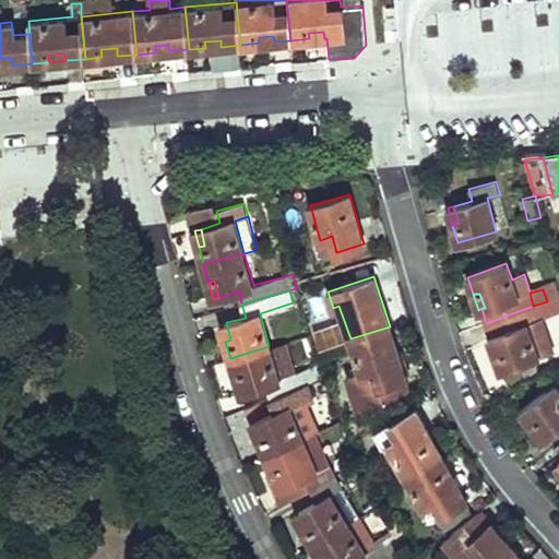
[(494,353),(500,371),(554,353),(544,318),(558,313),(558,297),(547,301),(533,306),(486,323),(490,336),(496,335),(500,351),(494,353)]
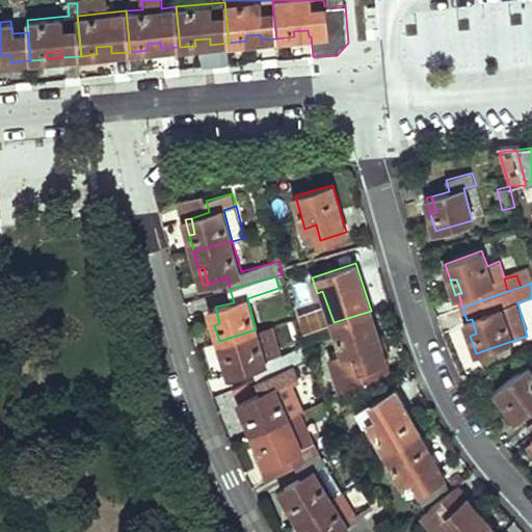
[(219,323),(215,307),(210,308),(214,325),(219,323)]
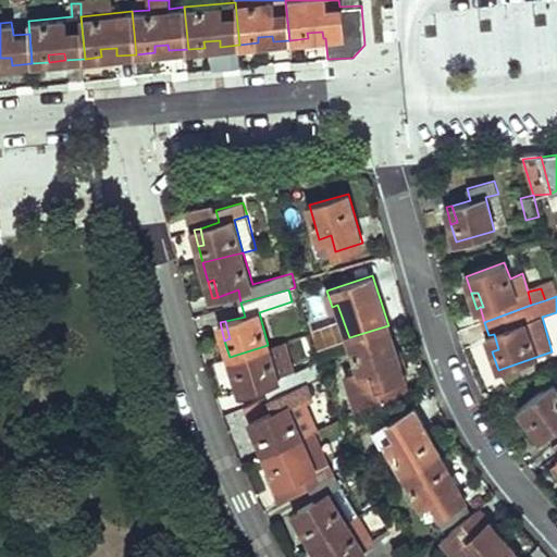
[(406,373),(388,325),(349,337),(360,370),(347,374),(358,413),(384,403),(382,399),(376,385),(401,375),(406,373)]
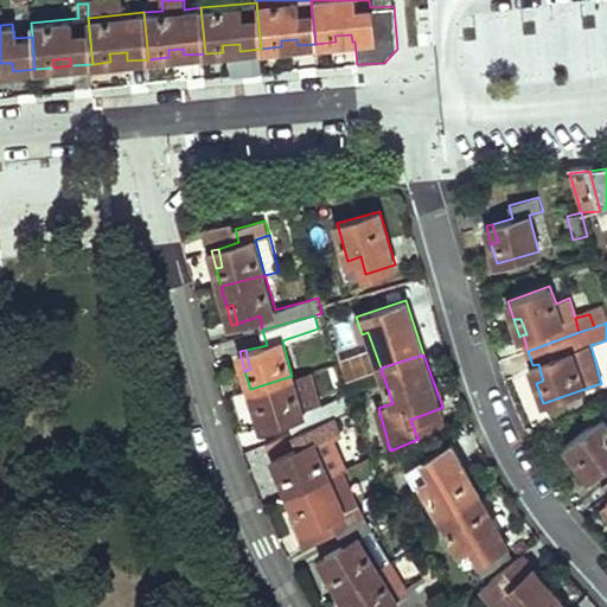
[(529,366),(536,383),(543,381),(538,364),(532,365),(529,366)]
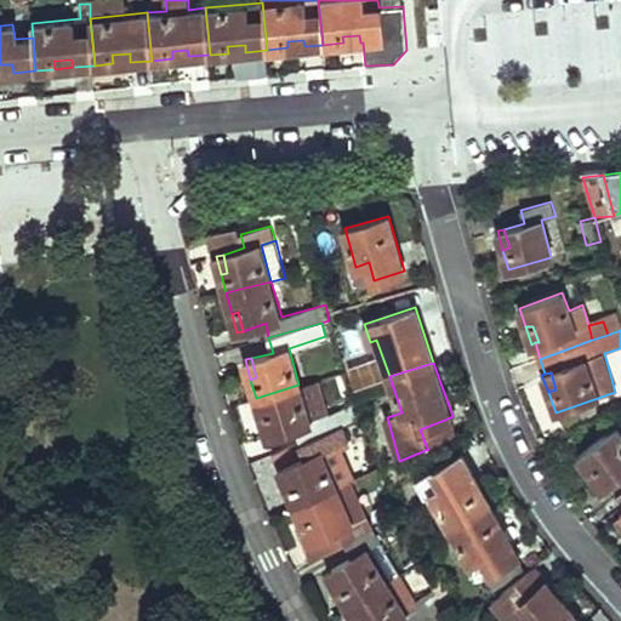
[(342,405),(335,376),(306,382),(313,412),(342,405)]
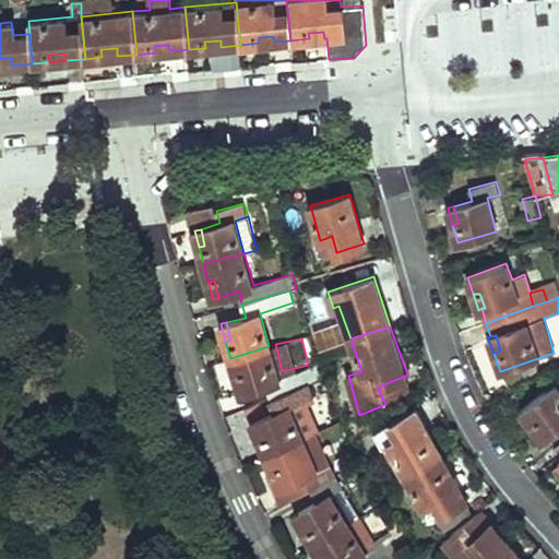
[(280,380),(269,346),(230,358),(236,378),(241,376),(246,390),(265,383),(270,397),(307,384),(319,379),(314,367),(280,380)]
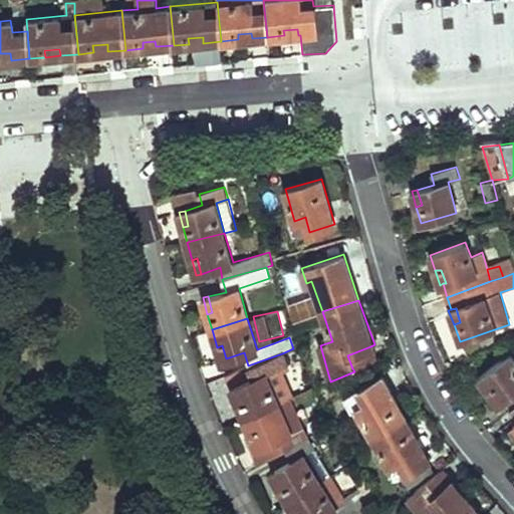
[(222,345),(217,347),(220,360),(226,358),(222,345)]
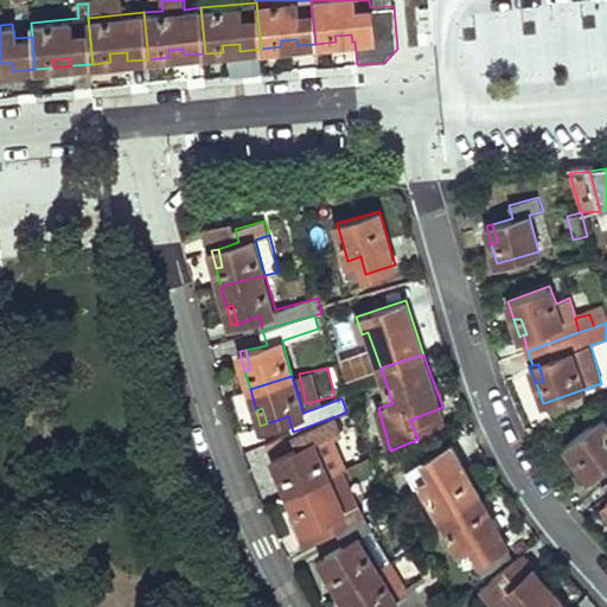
[(438,409),(410,420),(416,435),(442,425),(438,409)]
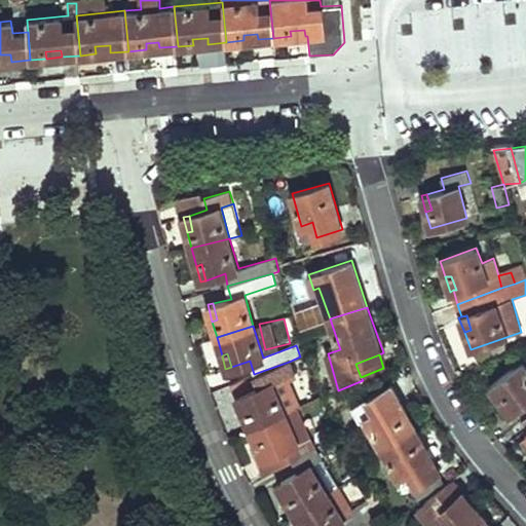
[(289,362),(254,374),(260,386),(240,396),(248,409),(242,411),(249,428),(286,413),(272,383),(295,373),(289,362)]
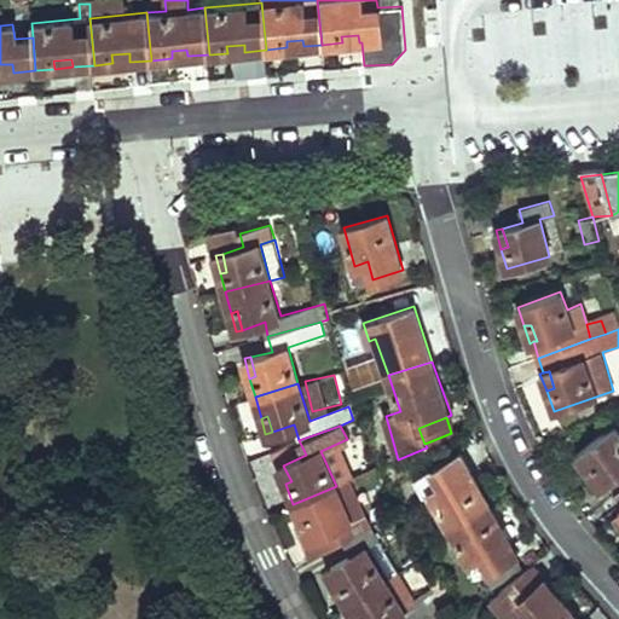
[(618,432),(614,427),(578,455),(590,472),(596,467),(607,481),(618,472),(618,432)]
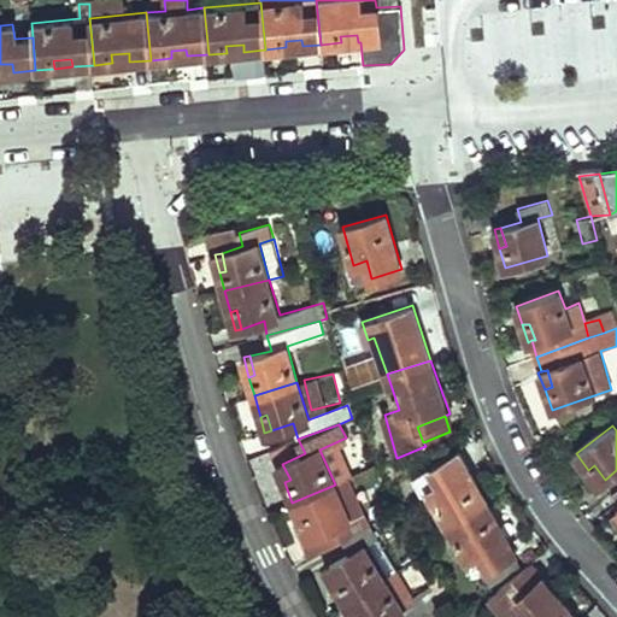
[(487,501),(459,451),(430,465),(440,482),(430,488),(448,522),(487,501)]
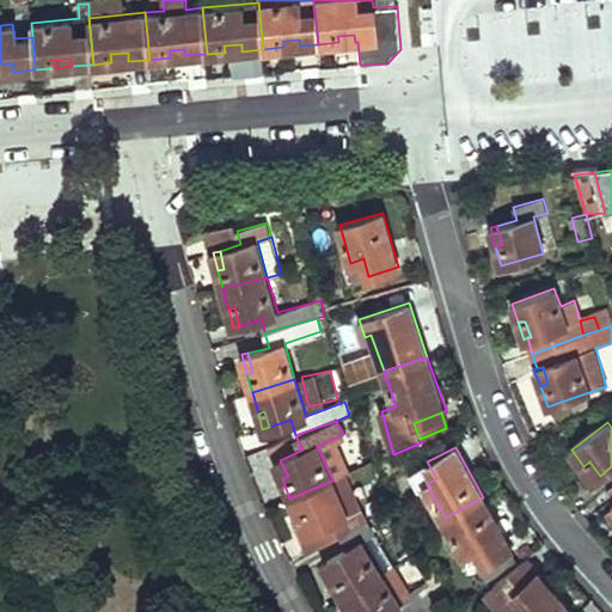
[(288,476),(280,460),(275,463),(282,478),(288,476)]
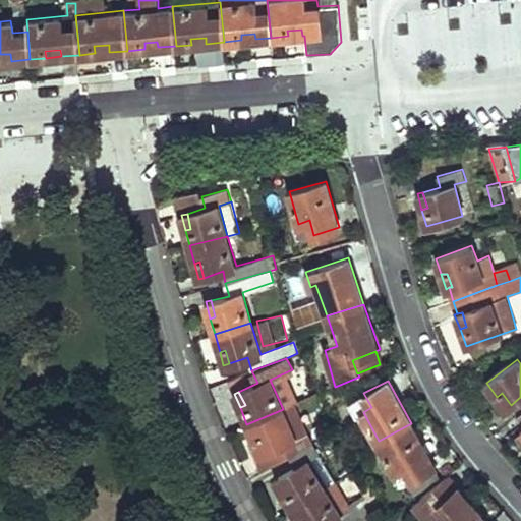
[(502,393),(497,397),(506,409),(511,405),(502,393)]
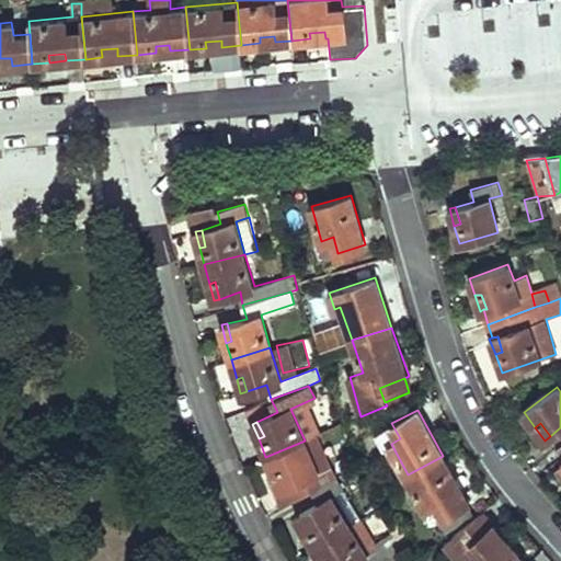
[(319,434),(305,441),(319,470),(331,465),(319,434)]
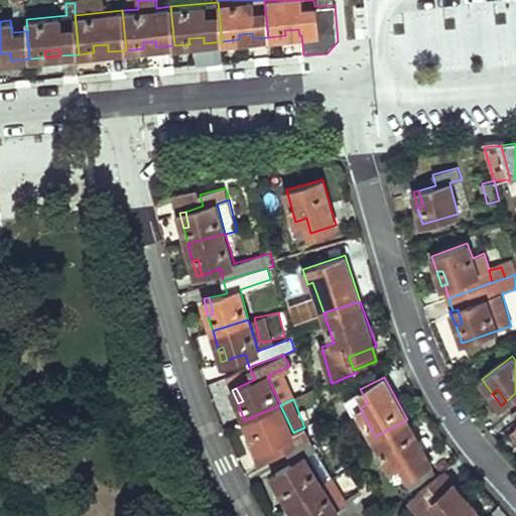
[(293,432),(280,405),(244,420),(264,463),(286,450),(309,438),(304,427),(293,432)]
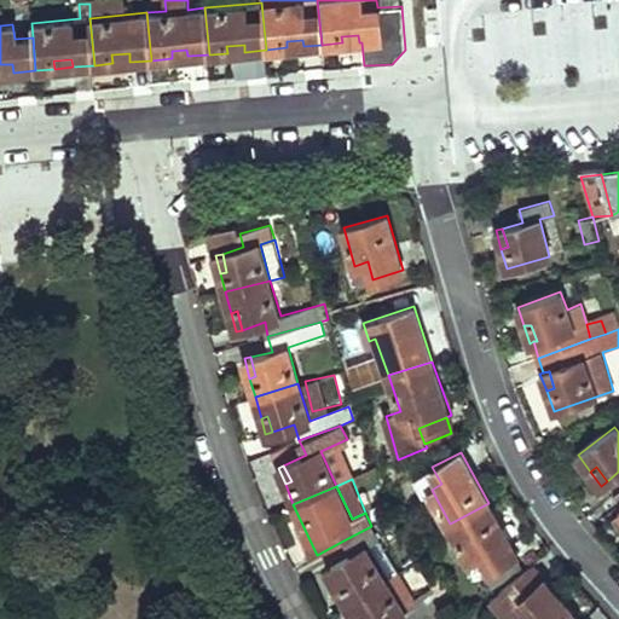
[(498,520),(489,503),(450,524),(470,560),(482,553),(489,568),(513,555),(518,551),(507,533),(501,537),(491,522),(498,520)]
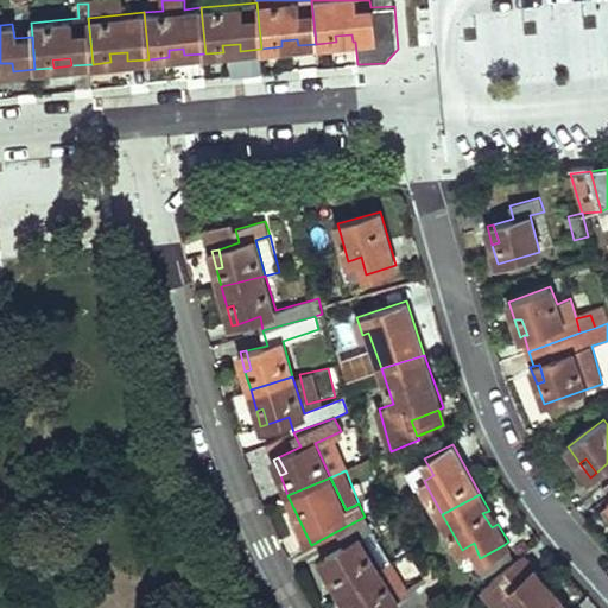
[(498,524),(489,511),(482,513),(492,527),(498,524)]
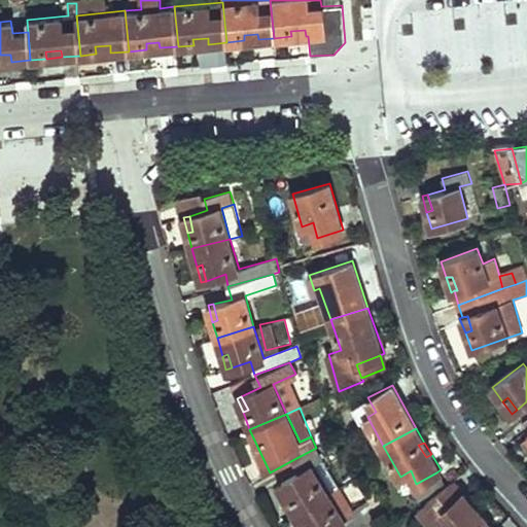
[(323,459),(316,448),(292,460),(301,472),(283,482),(292,495),(287,499),(295,514),(327,494),(311,466),(323,459)]
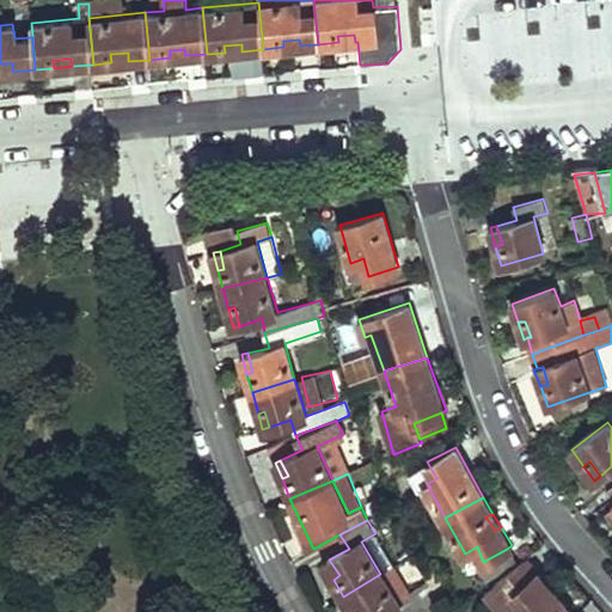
[(395,567),(375,533),(361,542),(380,574),(395,567)]
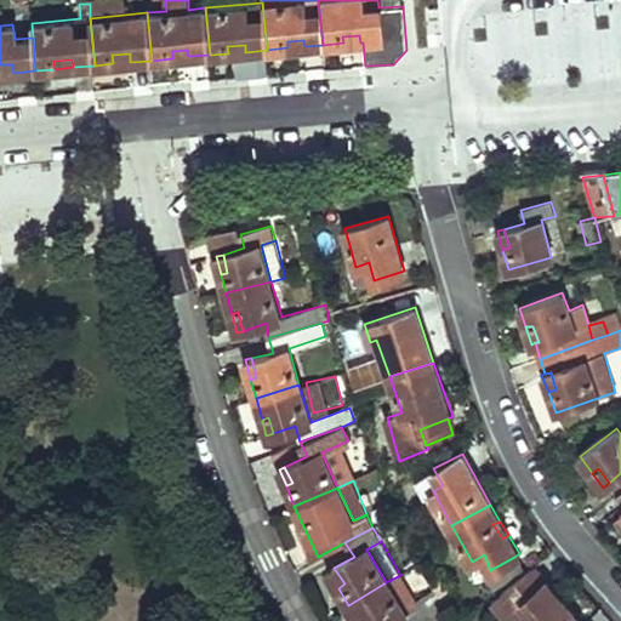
[(486,571),(495,585),(520,571),(522,567),(514,557),(490,570),(486,571)]
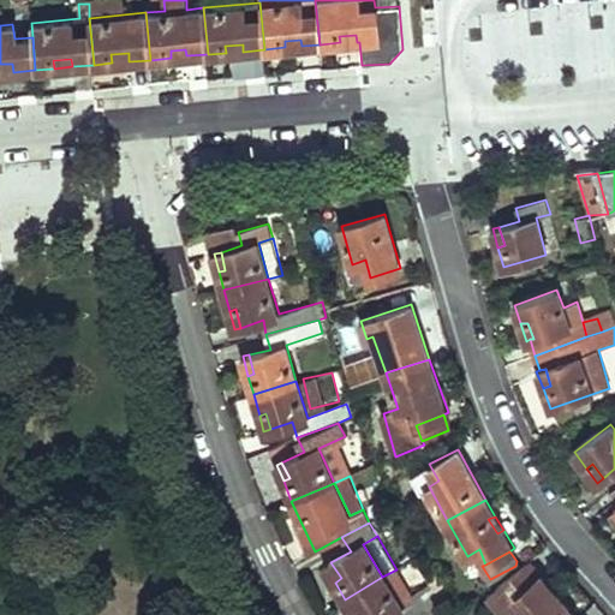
[(554,591),(527,561),(488,592),(507,614),(574,614),(566,603),(561,608),(549,596),(554,591)]
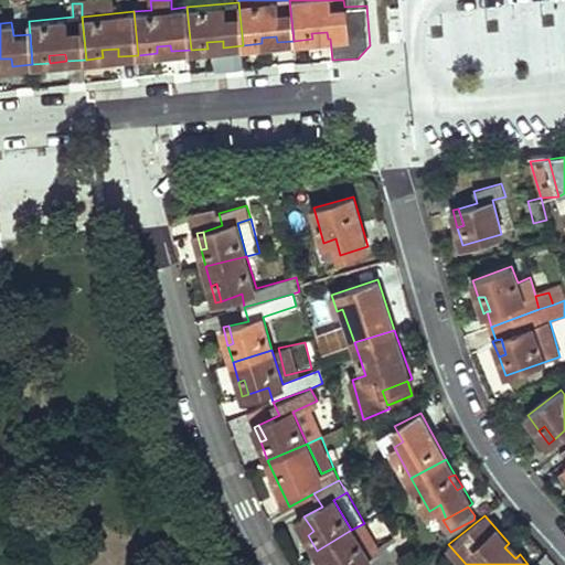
[(304,516),(299,520),(308,535),(313,531),(304,516)]
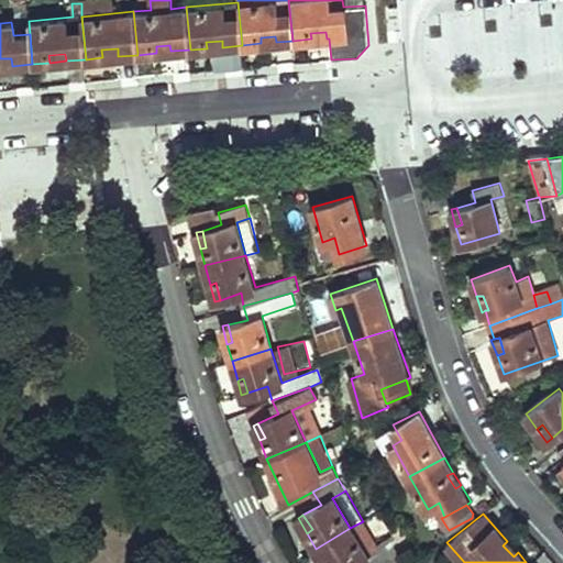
[(363,521),(350,528),(316,549),(324,562),(330,560),(331,562),(386,562),(399,554),(407,549),(397,533),(376,545),(378,550),(368,556),(360,543),(372,536),(363,521)]
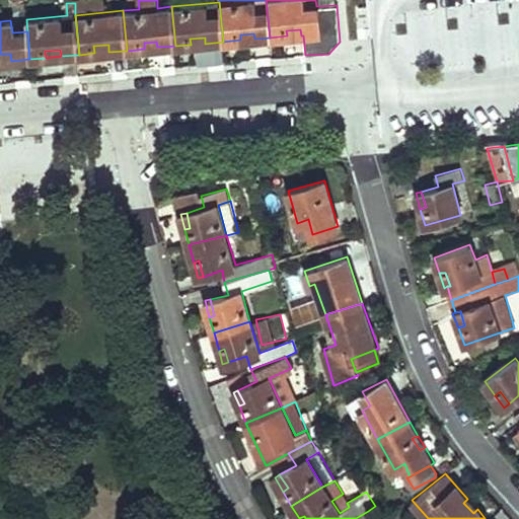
[(477,509),(467,499),(463,503),(473,513),(477,509)]
